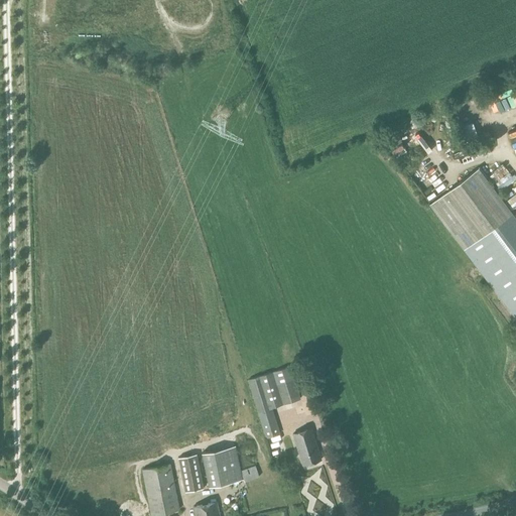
[(515,318),(515,218),(478,168),(429,205),(495,290),(515,318)]
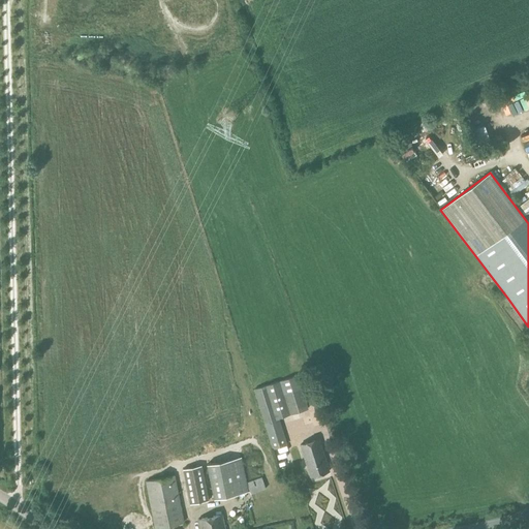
[(278,417),(308,409),(298,376),(254,390),(273,448),(286,444),(278,417)]
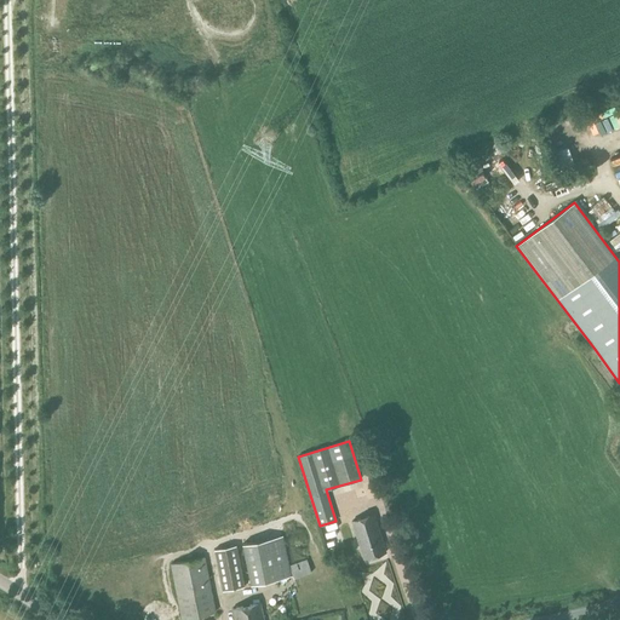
[(363,560),(385,552),(374,515),(351,522),(363,560)]
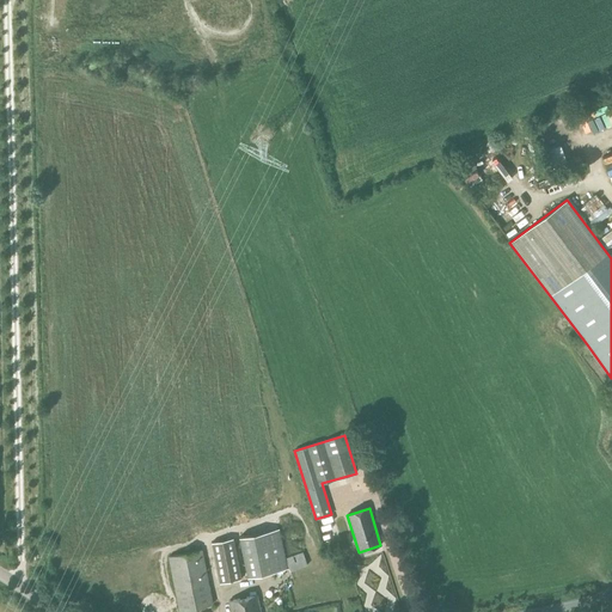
[(289,571),(307,565),(303,552),(285,560),(279,528),(239,537),(248,577),(289,569),(289,571)]
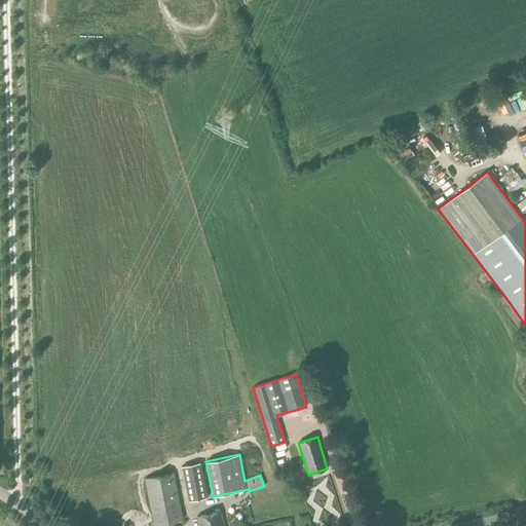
[(189,501),(208,497),(200,462),(182,466),(189,501)]
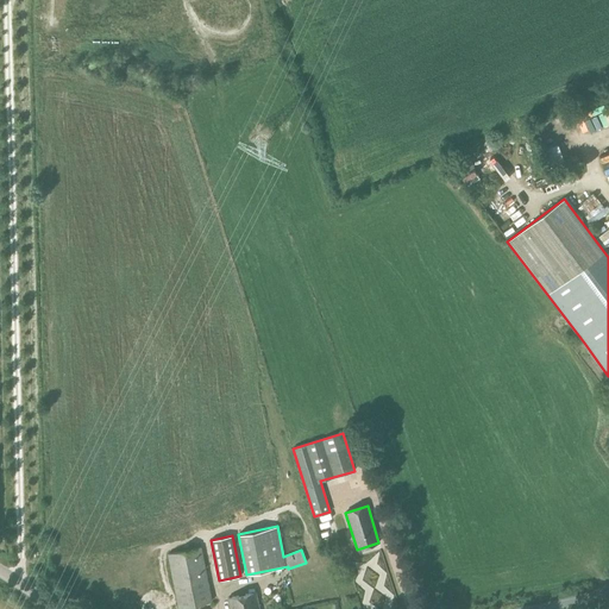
[(179,608),(212,601),(201,547),(168,554),(179,608)]
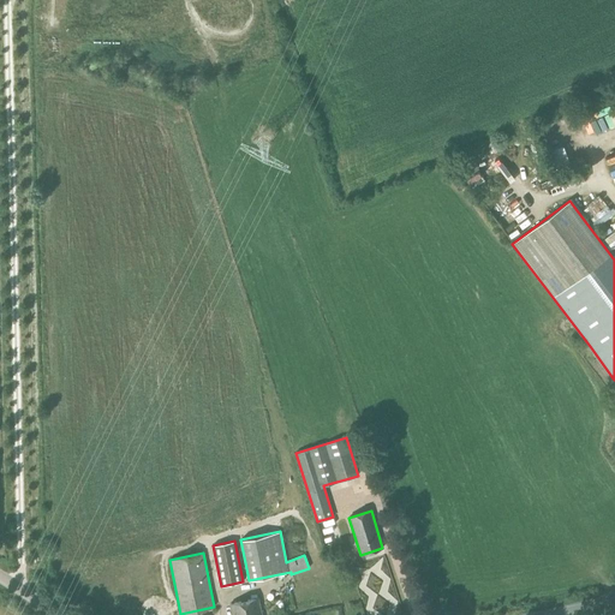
[(232,614),(261,614),(258,598),(230,604),(232,614)]
